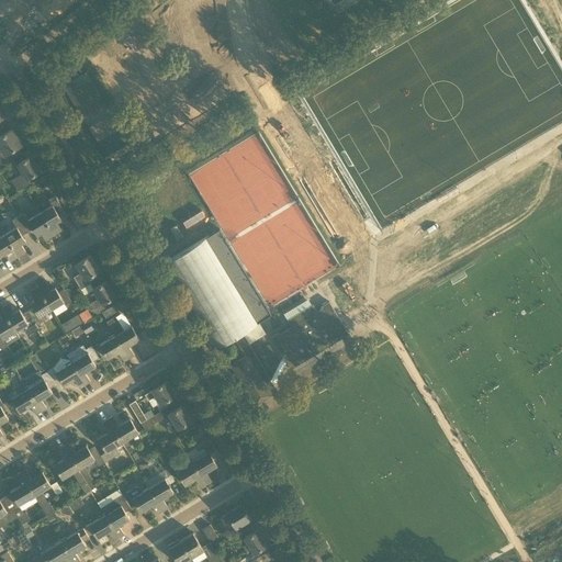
[(111,32),(125,56),(139,47),(124,24),(111,32)]
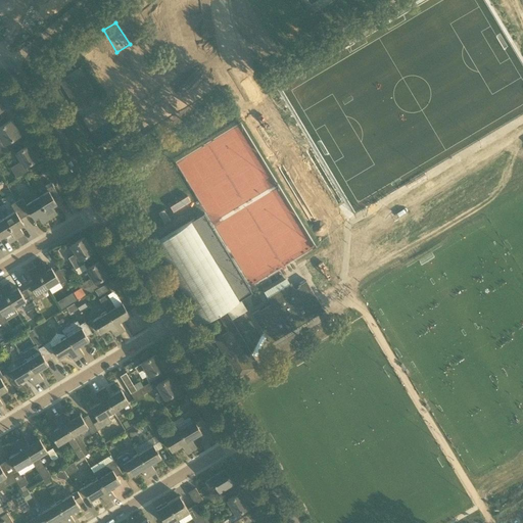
[(100,99),(83,107),(86,114),(91,112),(95,120),(92,121),(95,129),(111,122),(100,99)]
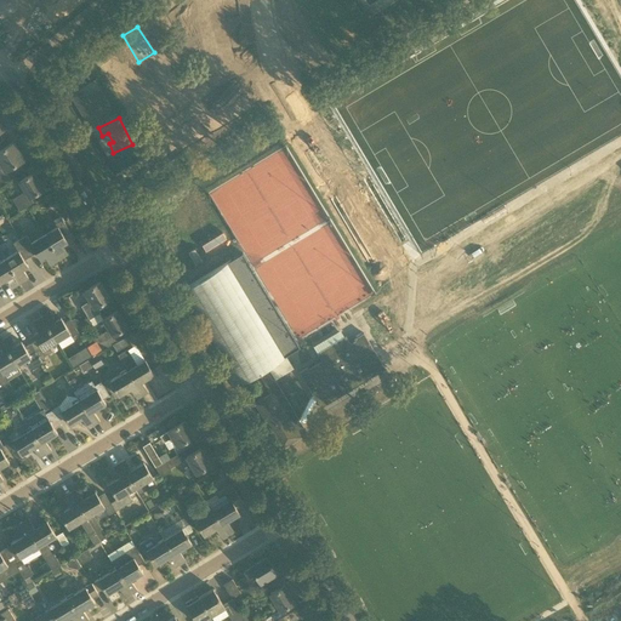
[(0,184),(16,175),(11,167),(24,159),(13,142),(0,149),(0,164),(1,167),(0,167),(0,184)]
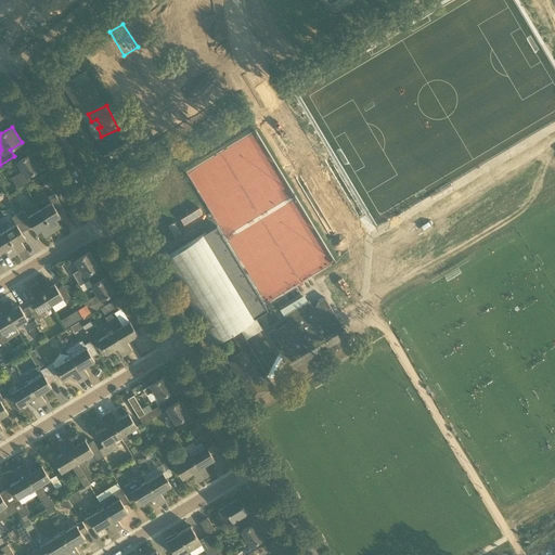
[(17,189),(29,181),(27,178),(39,169),(30,154),(17,162),(23,170),(11,178),(17,189)]
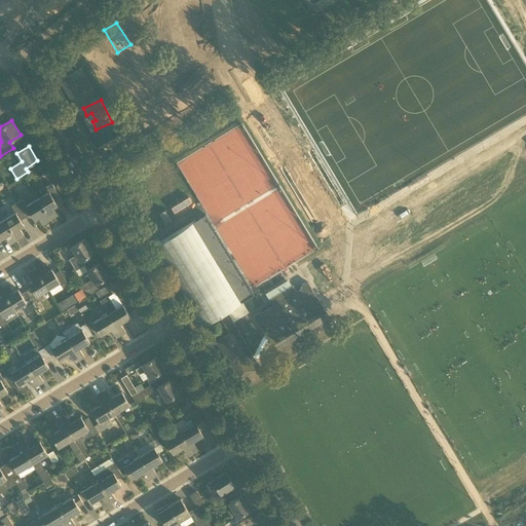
[(49,220),(58,215),(52,208),(58,205),(54,200),(60,197),(52,186),(47,190),(48,192),(37,198),(49,220)]
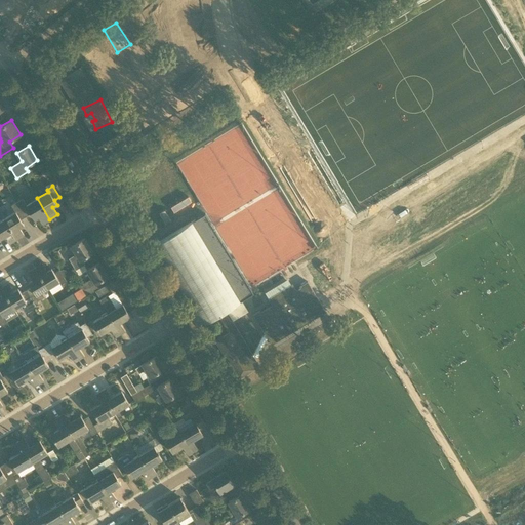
[(49,219),(37,198),(26,205),(23,199),(16,202),(26,216),(31,213),(34,218),(38,216),(42,224),(49,219)]
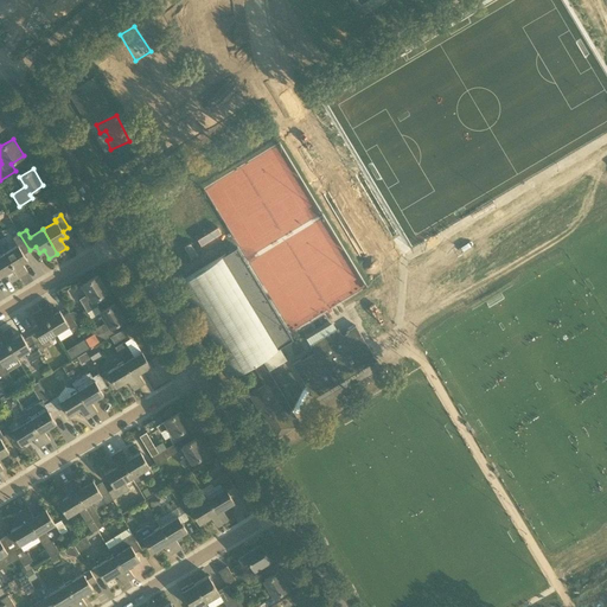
[(30,250),(19,234),(13,237),(18,244),(5,253),(19,278),(27,272),(23,263),(27,260),(24,254),(30,250)]
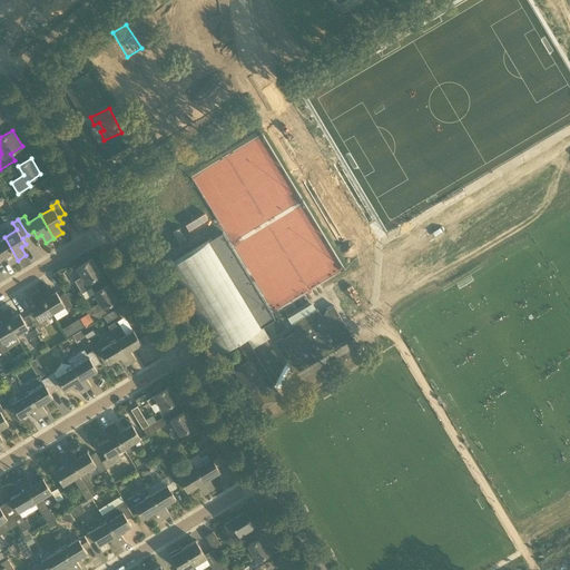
[(0,239),(0,258),(0,259),(5,257),(10,265),(18,261),(5,237),(0,239)]
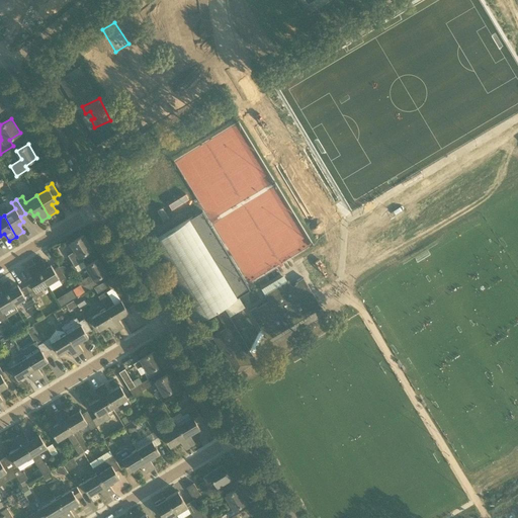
[(229,317),(244,308),(238,296),(241,295),(193,217),(146,245),(194,324),(216,311),(223,324),(231,319),(229,317)]
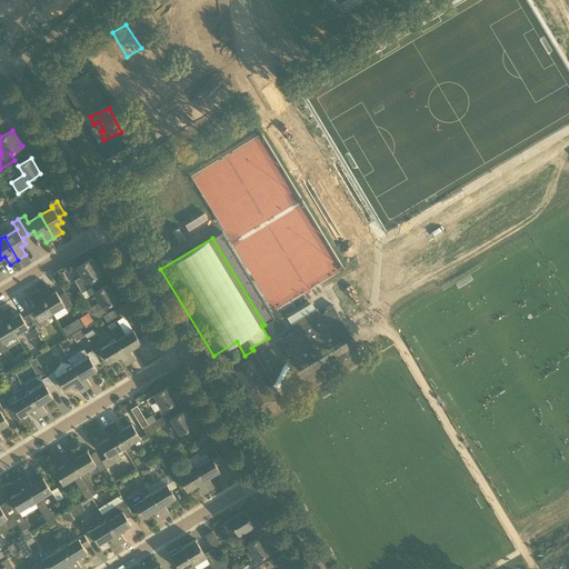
[(82,293),(91,288),(92,287),(88,280),(100,273),(91,258),(77,267),(82,276),(75,280),(82,293)]
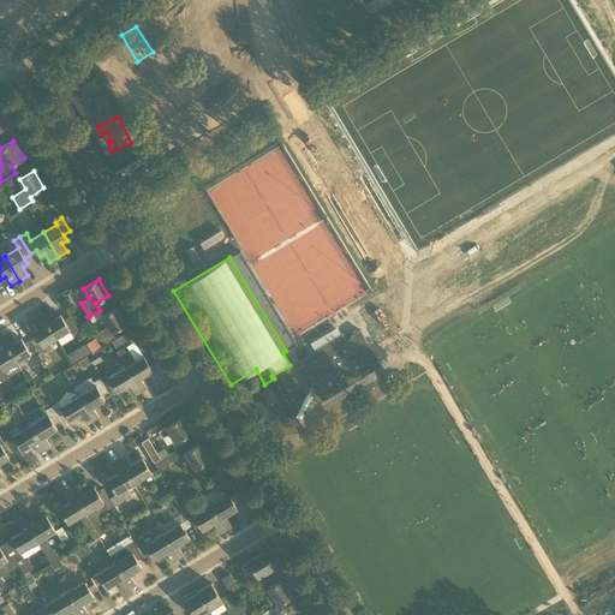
[(335,294),(327,300),(335,317),(345,311),(335,294)]
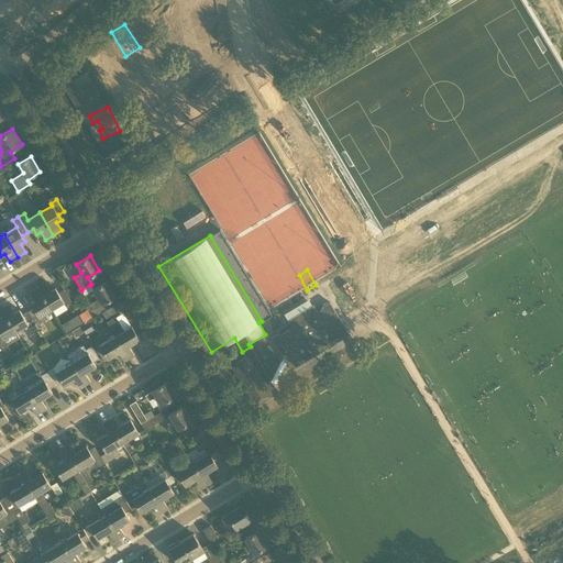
[(116,297),(107,282),(94,289),(90,285),(81,290),(84,295),(92,289),(99,299),(85,307),(86,310),(78,315),(84,323),(102,311),(99,306),(102,304),(102,305),(116,297)]
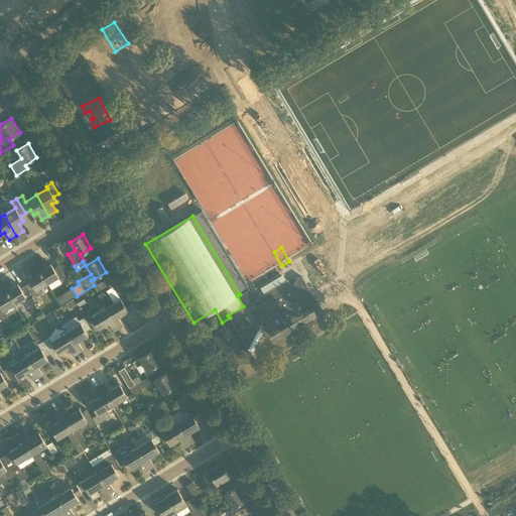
[(50,264),(46,266),(41,259),(34,264),(46,284),(57,277),(58,280),(65,276),(62,272),(58,265),(53,269),(50,264)]
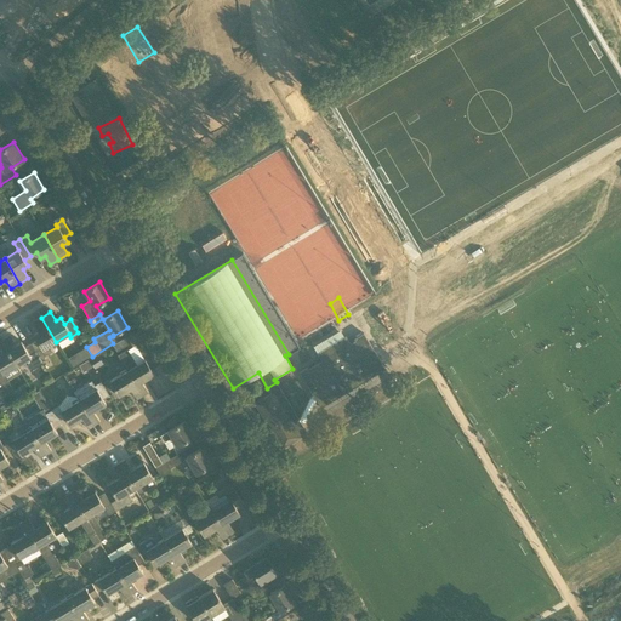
[(46,359),(44,357),(52,352),(49,346),(56,342),(41,318),(33,323),(38,331),(33,334),(36,340),(30,343),(38,357),(40,360),(40,359),(43,362),(46,359)]
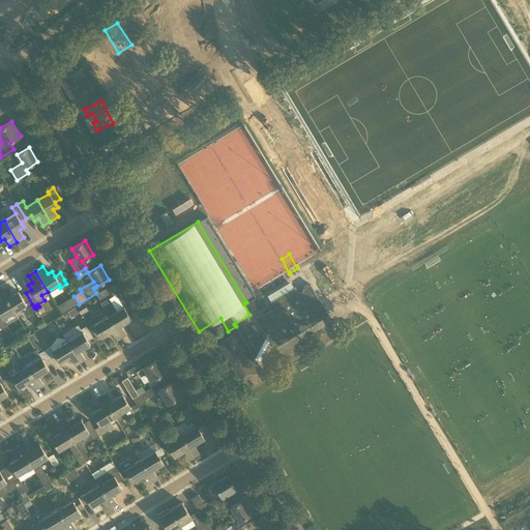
[(63,271),(60,272),(64,280),(68,276),(66,272),(63,271)]
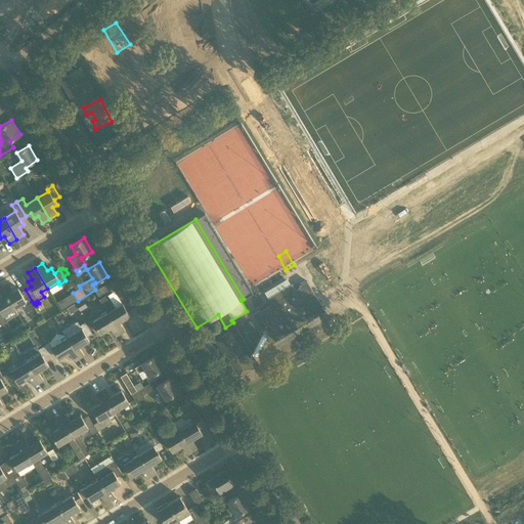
[(324,311),(307,280),(299,286),(300,288),(296,290),(292,284),(268,298),(272,304),(260,311),(259,310),(253,314),(270,344),(324,311)]
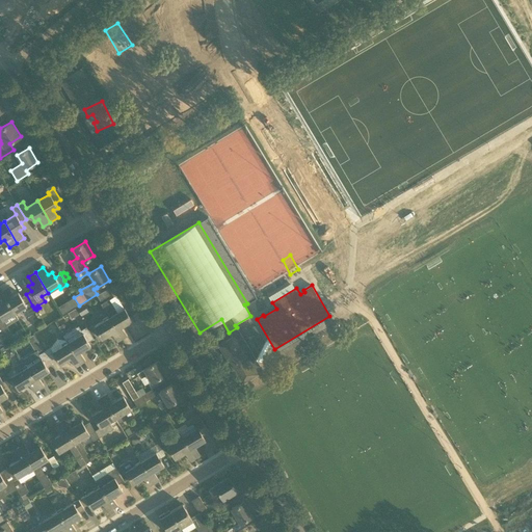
[(14,295),(9,288),(1,292),(15,313),(25,307),(27,309),(32,306),(26,294),(21,297),(18,292),(14,295)]
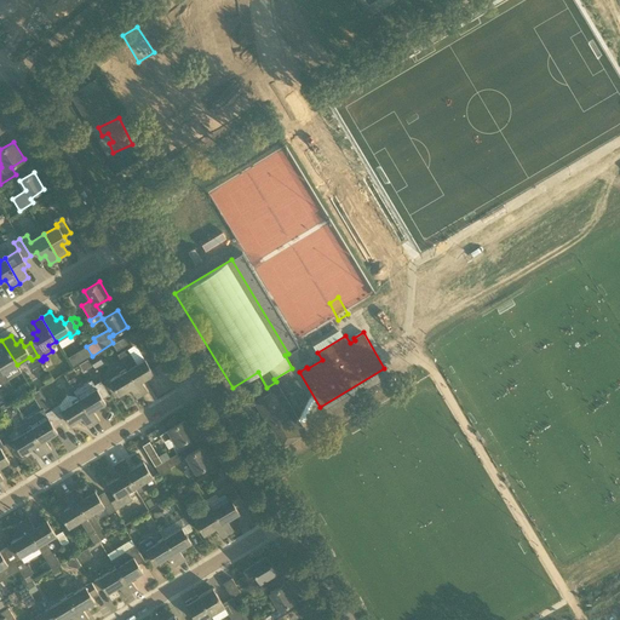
[(0,382),(6,392),(12,389),(4,373),(17,365),(1,340),(0,342),(0,382)]
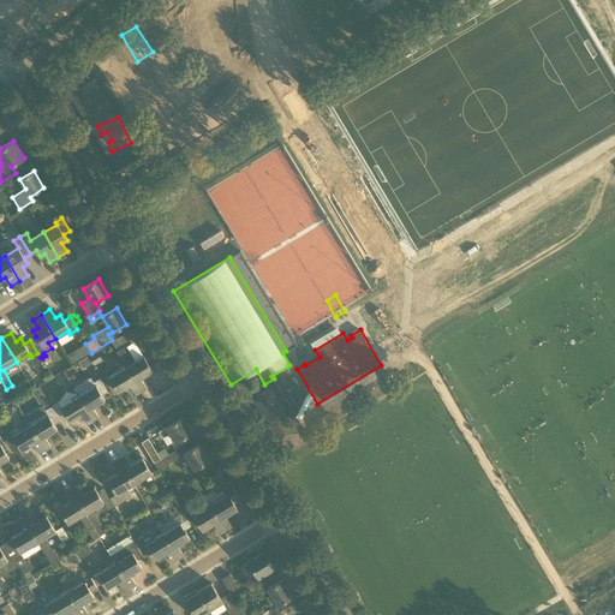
[(114,350),(121,346),(117,339),(111,342),(114,350)]
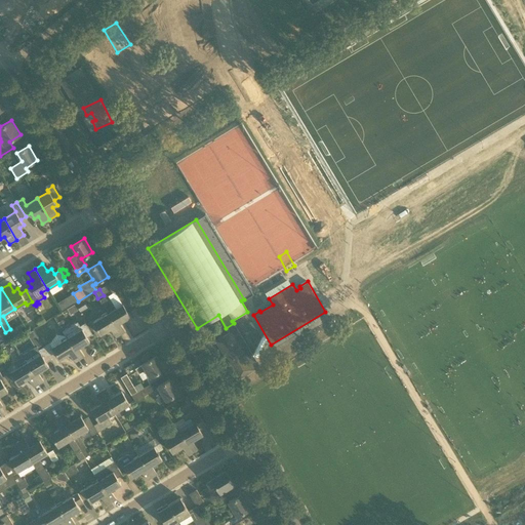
[(73,293),(65,298),(65,299),(69,306),(77,300),(73,293)]
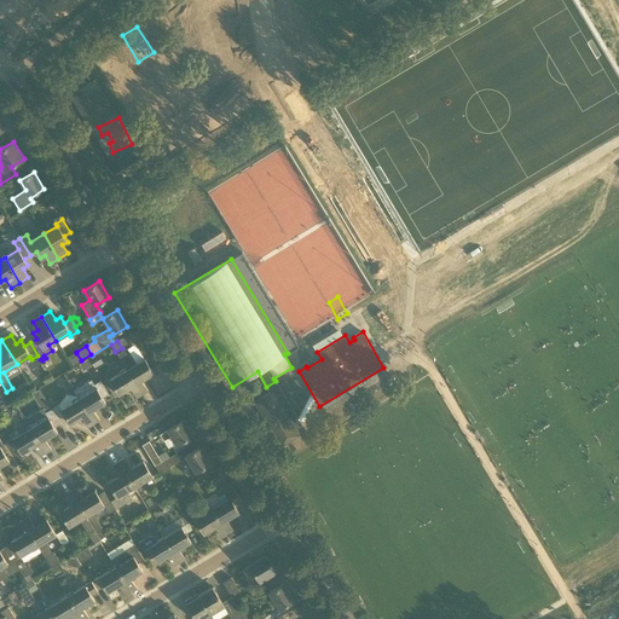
[(144,358),(136,364),(127,348),(117,353),(126,370),(142,394),(148,391),(142,381),(154,374),(144,358)]
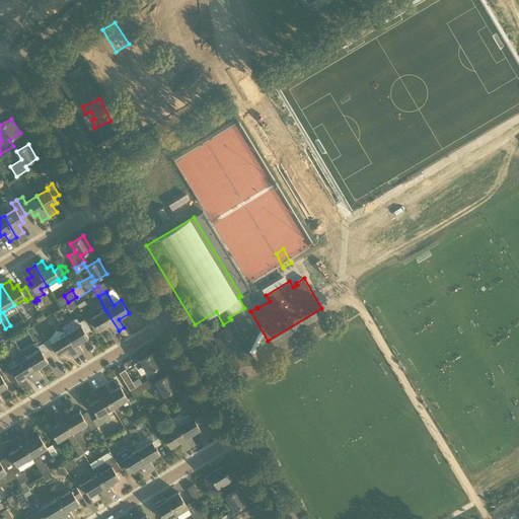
[(82,296),(75,300),(79,308),(86,304),(82,296)]
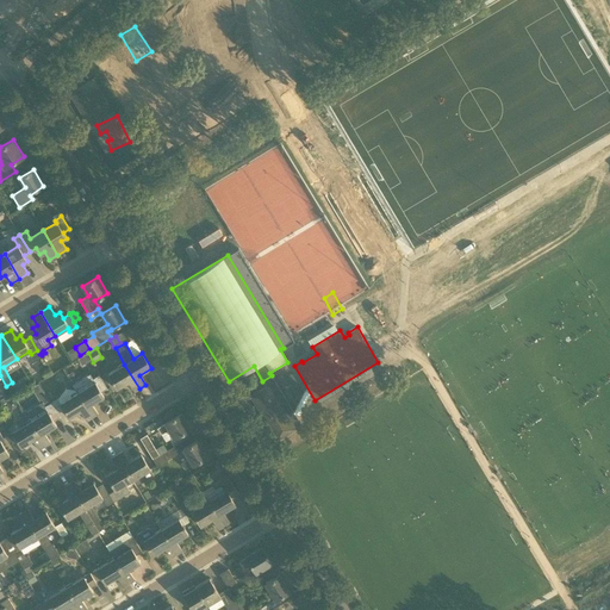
[(139,388),(124,365),(107,375),(116,390),(128,383),(134,392),(139,388)]
